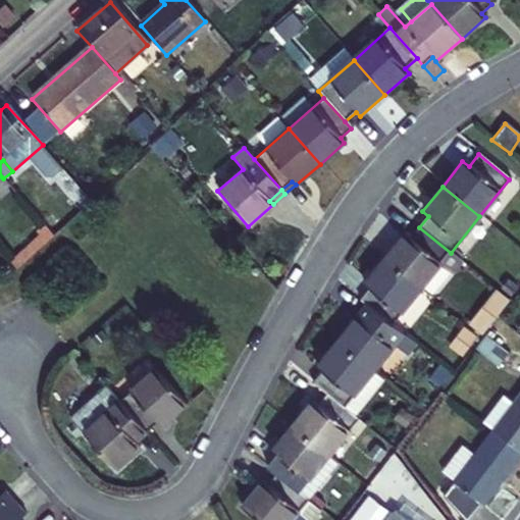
[(384,259),(421,290),(451,253),(419,227),(409,239),(404,235),(384,259)]
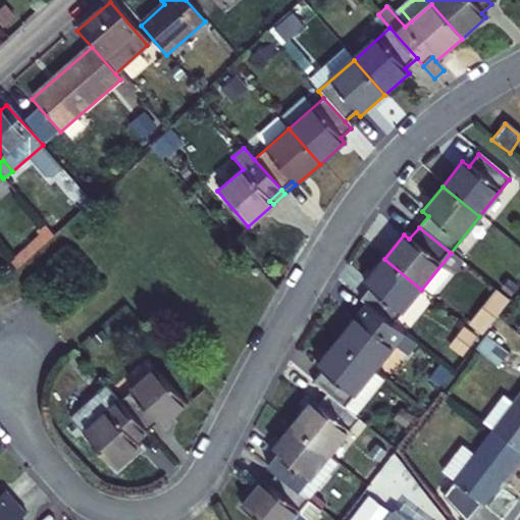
[(421,290),(384,259),(363,286),(367,290),(360,300),(365,305),(370,309),(392,325),(421,290)]
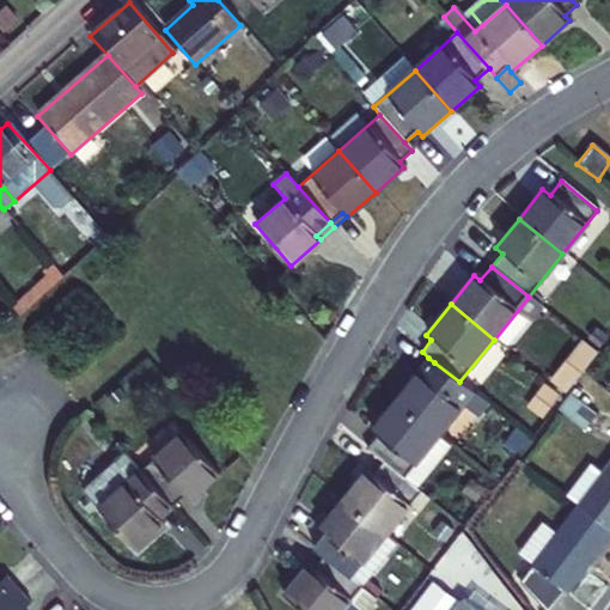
[(581,346),(569,360),(580,368),(592,355),(581,346)]
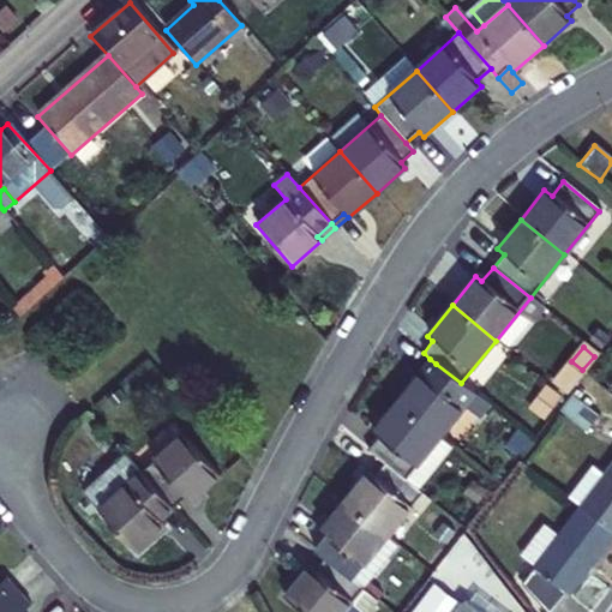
[(461,383),(436,364),(430,359),(419,373),(396,402),(439,437),(462,408),(478,420),(490,407),(461,383)]
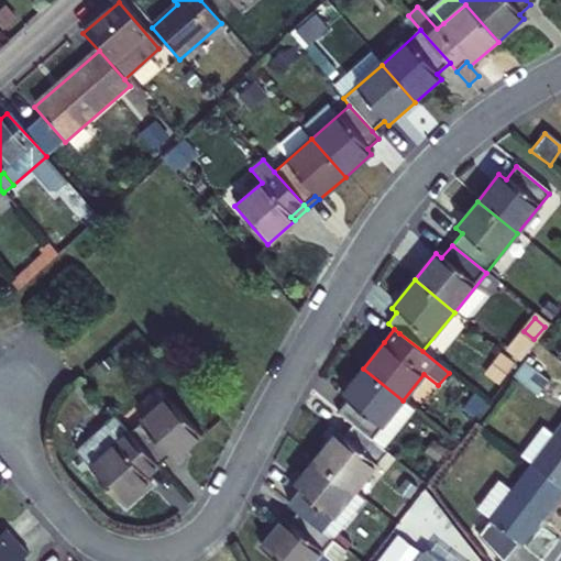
[(499,355),(484,374),(496,384),(512,365),(499,355)]
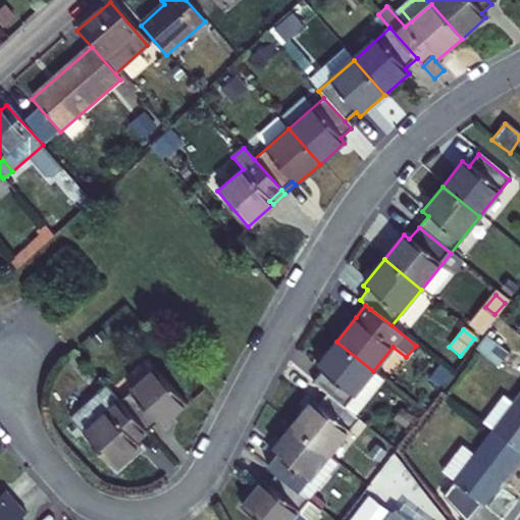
[(497,367),(507,354),(484,338),(483,340),(474,351),(497,367)]
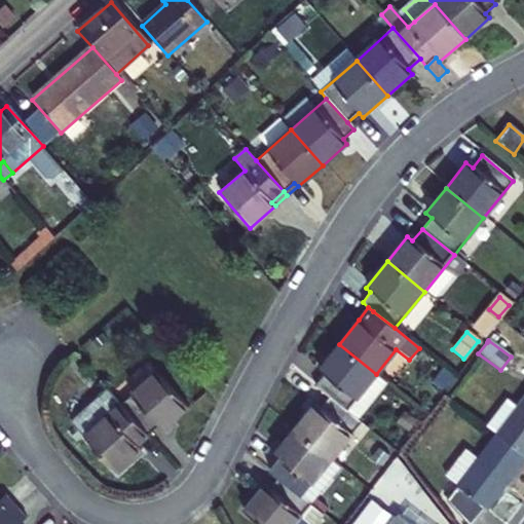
[(376,374),(339,344),(317,370),(323,374),(314,384),(328,395),(346,410),(376,374)]
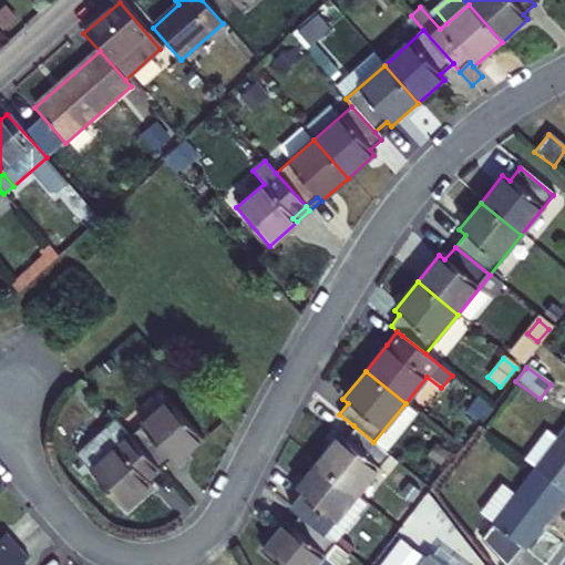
[(202,442),(170,403),(129,438),(158,470),(172,459),(176,464),(202,442)]
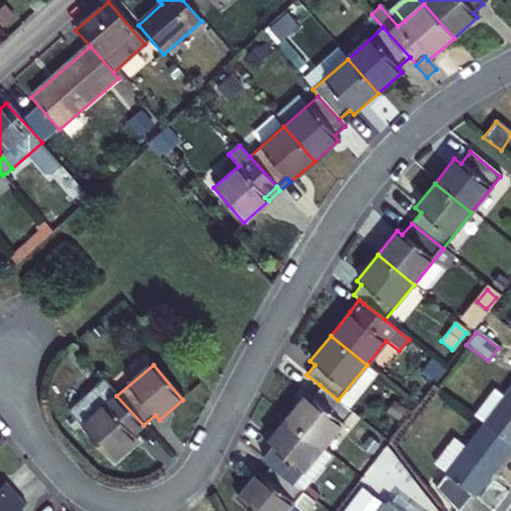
[(116,396),(107,385),(73,415),(113,461),(138,439),(133,435),(143,425),(116,396)]
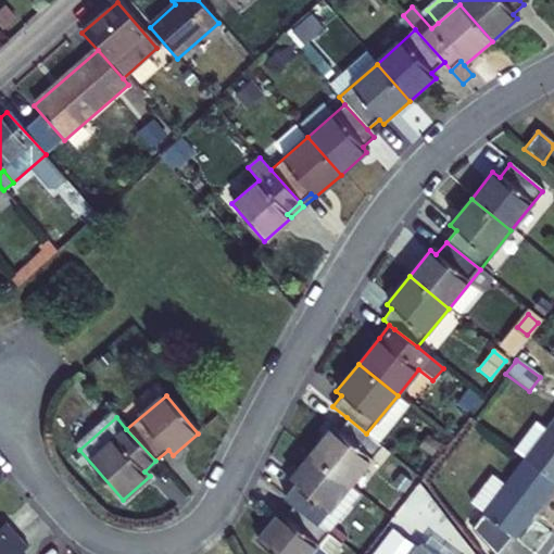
[(366,433),(347,417),(334,432),(330,429),(311,453),(350,485),(381,447),(366,433)]
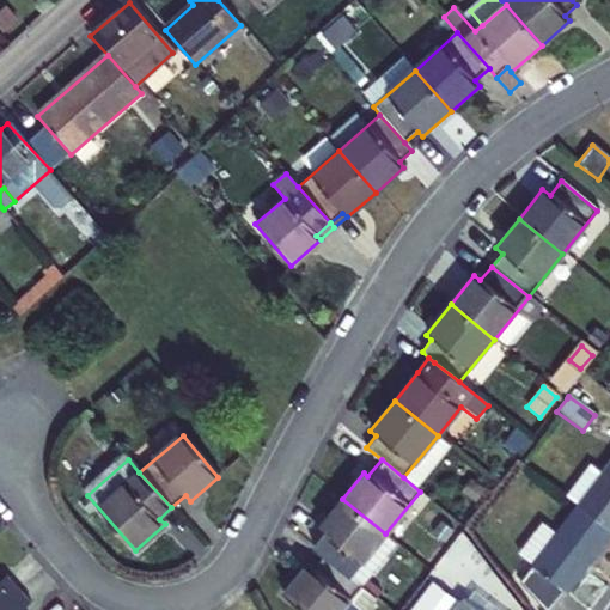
[(579,507),(609,531),(609,465),(603,475),(591,465),(566,498),(579,507)]
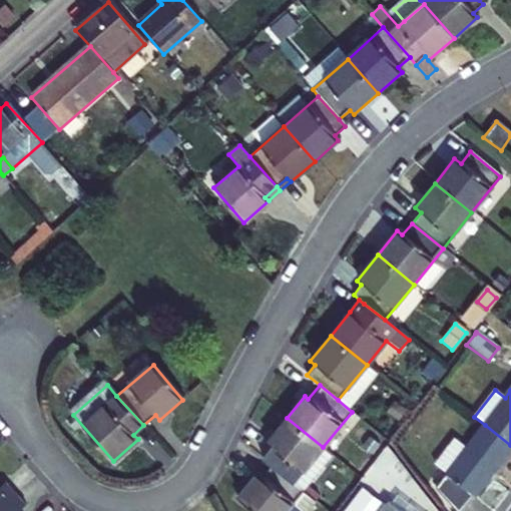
[(272,466),(293,483),(323,447),(287,418),(268,441),(272,444),(261,458),(272,466)]
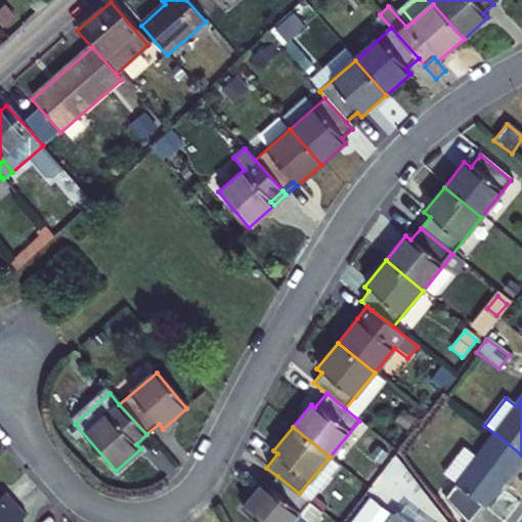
[(480,505),(484,507),(521,459),(521,454),(495,434),(446,495),(469,519),(480,505)]
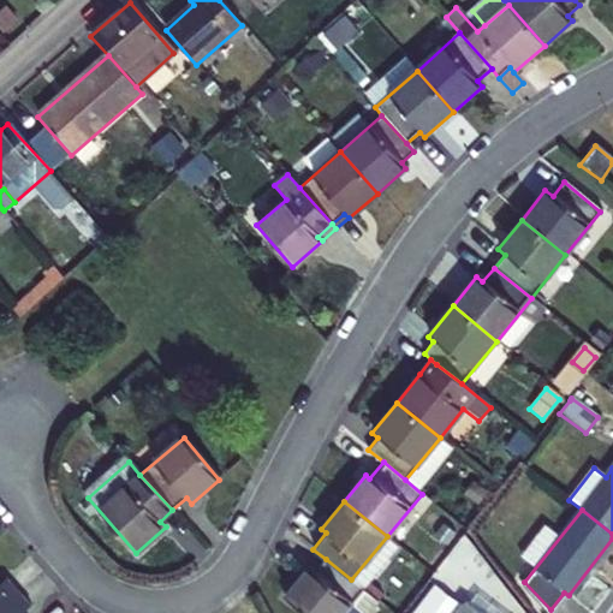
[(284,597),(302,612),(367,612),(378,601),(351,579),(326,559),(314,572),(308,567),(284,597)]
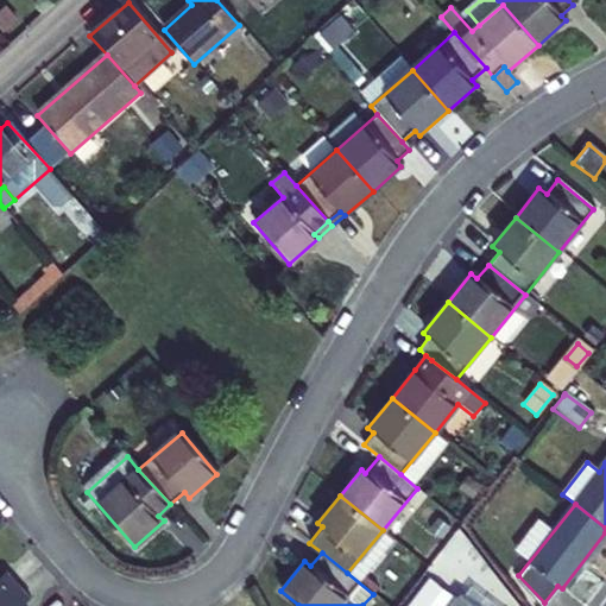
[(0,600),(17,586),(5,574),(0,578),(0,600)]
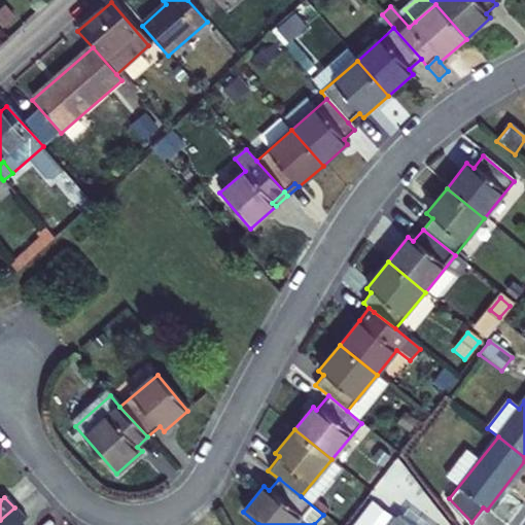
[(392,524),(395,520),(374,503),(357,524),(392,524)]
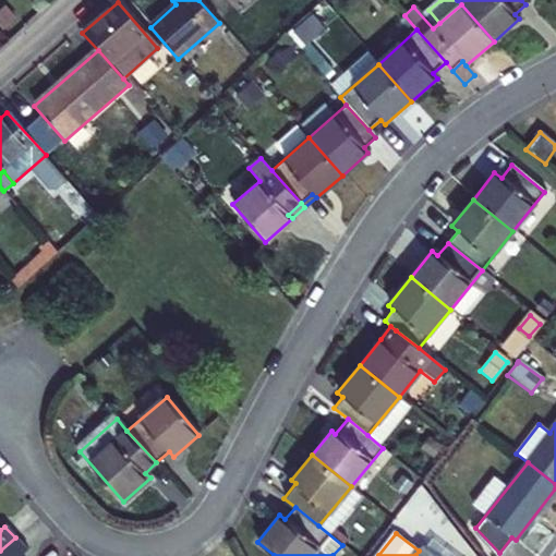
[(364,535),(354,547),(361,553),(371,541),(364,535)]
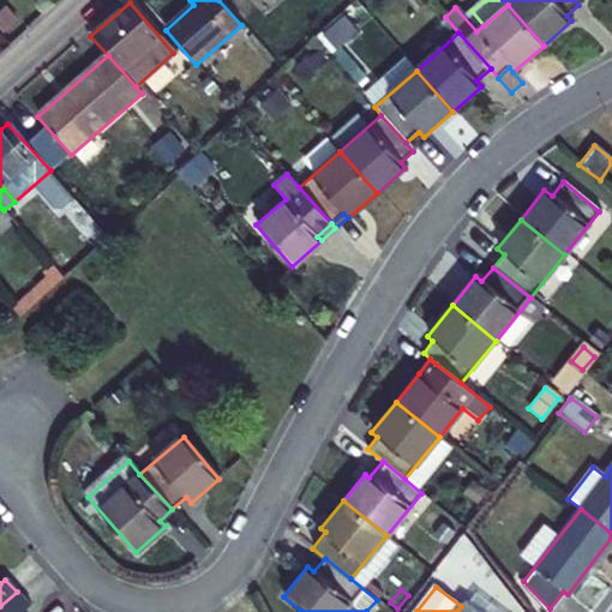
[(24,611),(30,607),(17,592),(0,606),(0,611),(24,611)]
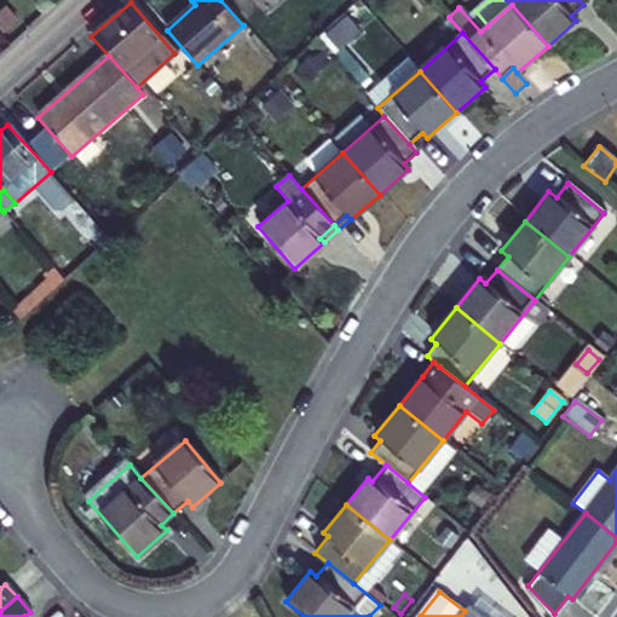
[(480,616),(468,606),(465,611),(461,616),(480,616)]
